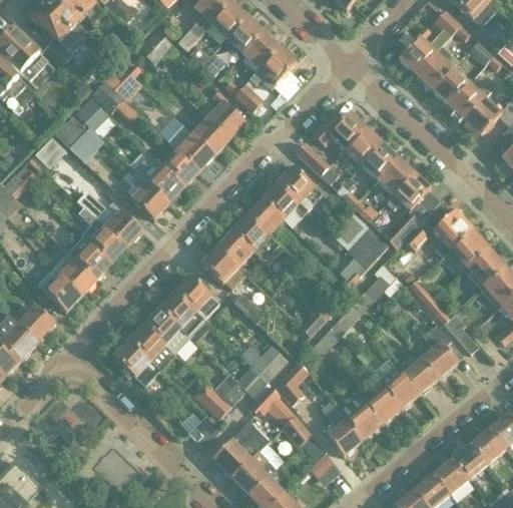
[(86,32),(54,0),(46,0),(41,6),(39,4),(29,14),(38,23),(39,21),(55,36),(47,45),(65,61),(72,55),(77,60),(91,47),(84,39),(87,36),(84,33),(86,32)]
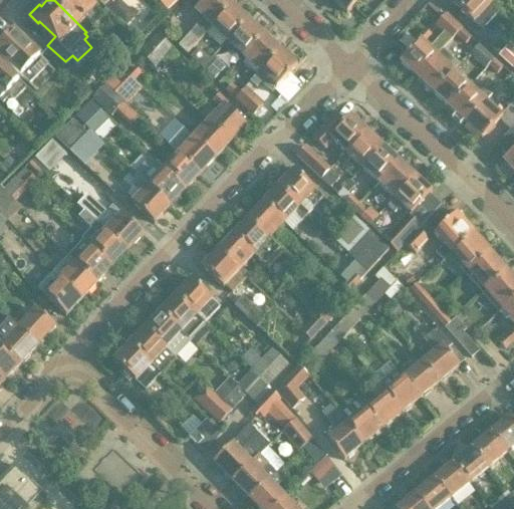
[(54,0),(86,32),(91,26),(91,22),(93,24),(103,14),(88,0),(54,0)]
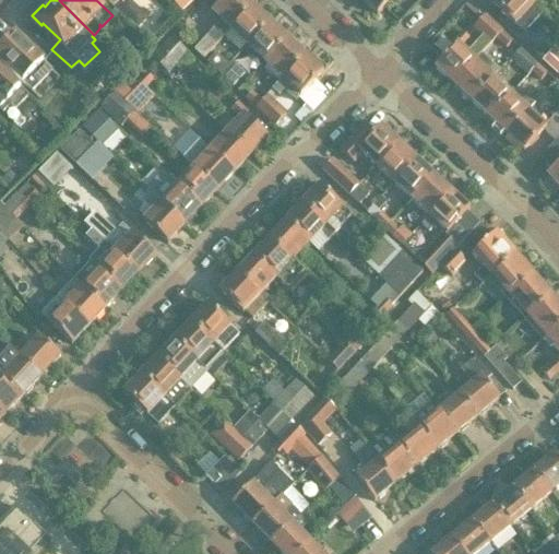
[(229,26),(252,2),(250,0),(221,0),(212,10),(221,18),(194,47),(204,56),(229,26)]
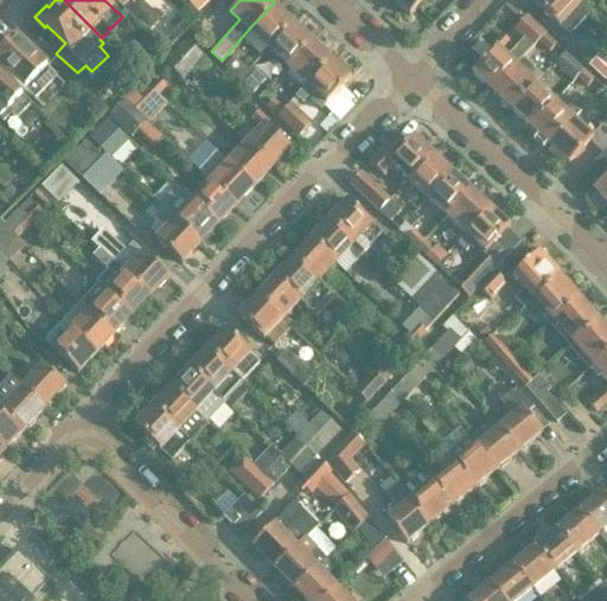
[(396,0),(409,11),(419,0),(396,0)]
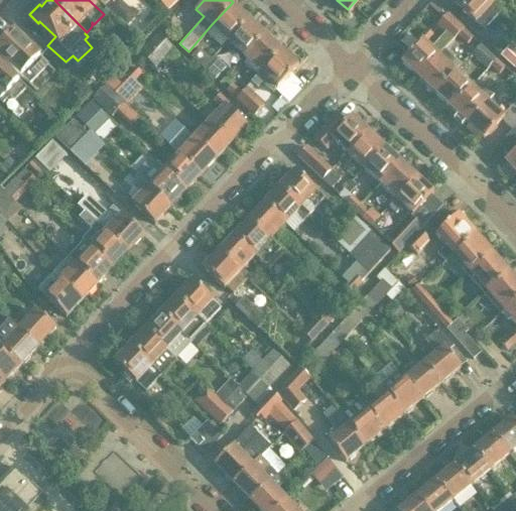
[(490,3),(487,0),(453,0),(474,20),(475,19),(484,26),(499,11),(491,3),(490,3)]
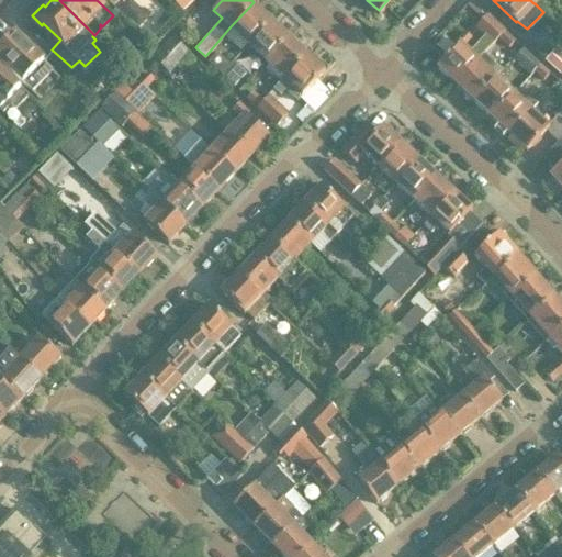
[(254,2),(231,26),(248,43),(271,19),(254,2)]
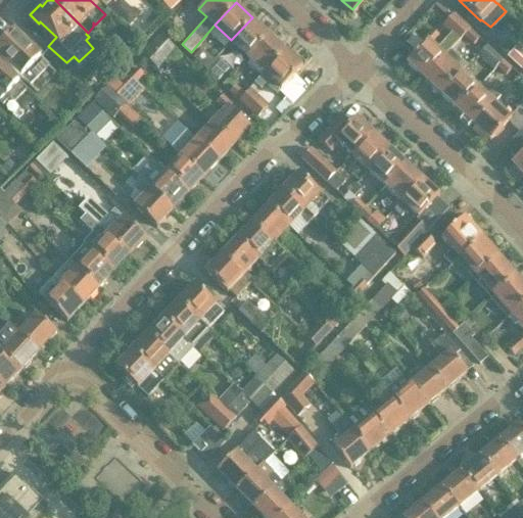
[(464,33),(470,26),(455,10),(441,24),(449,32),(436,46),(431,41),(438,33),(432,28),(424,37),(426,39),(407,60),(424,77),(450,47),(458,39),(464,33)]
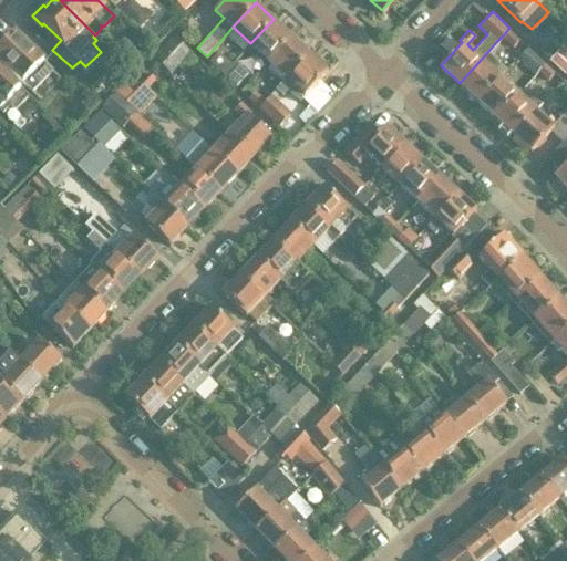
[(291,35),(274,19),(250,43),(269,61),(291,35)]
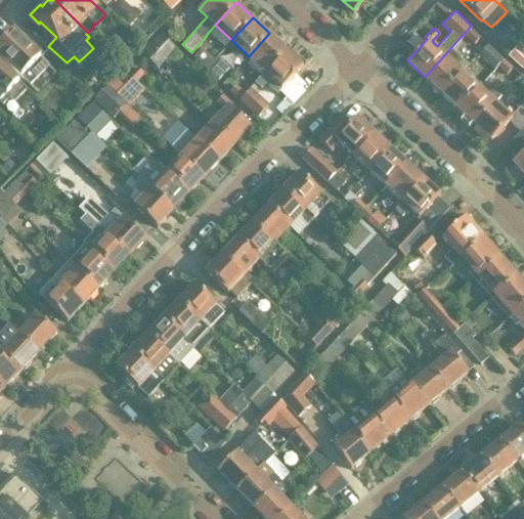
[(480,35),(471,26),(465,33),(474,42),(480,35)]
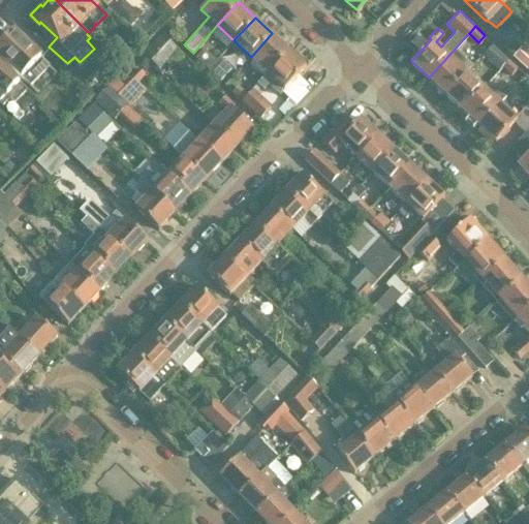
[(3,41),(0,43),(0,55),(21,76),(29,84),(37,76),(49,64),(14,30),(3,41)]
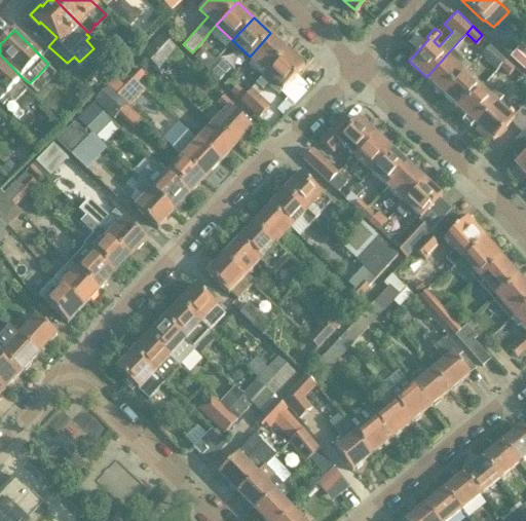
[(160,31),(142,50),(158,66),(177,46),(160,31)]
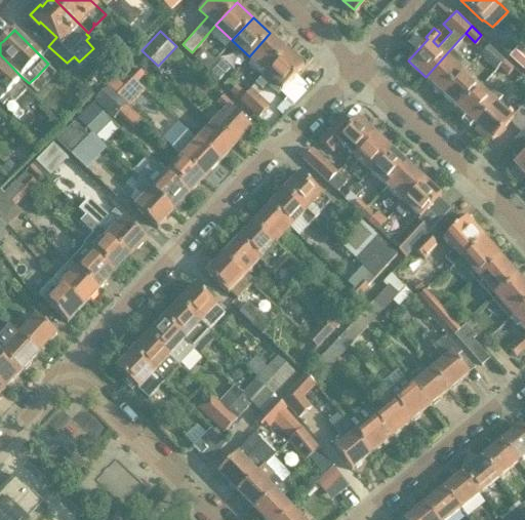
[(270,33),(249,56),(264,71),(255,80),(256,81),(286,48),(270,33)]
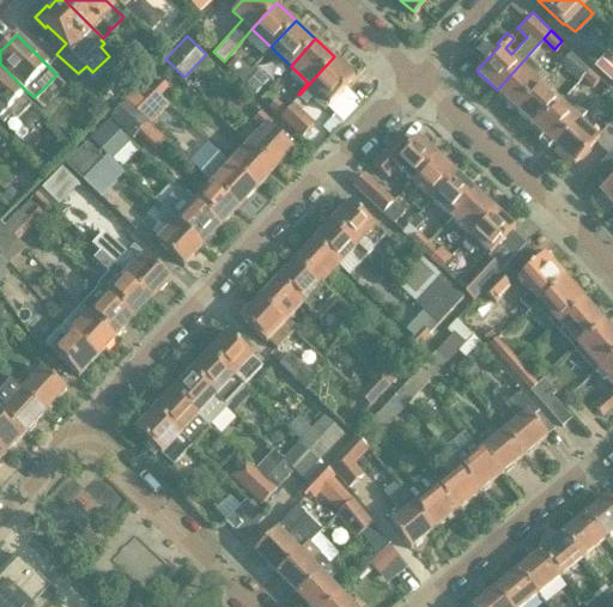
[(582,74),(589,66),(580,58),(570,49),(559,61),(578,78),(582,74)]
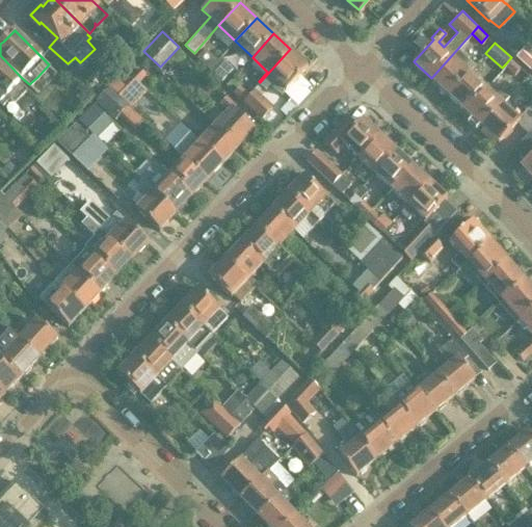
[(531,51),(525,45),(515,54),(531,69),(531,51)]
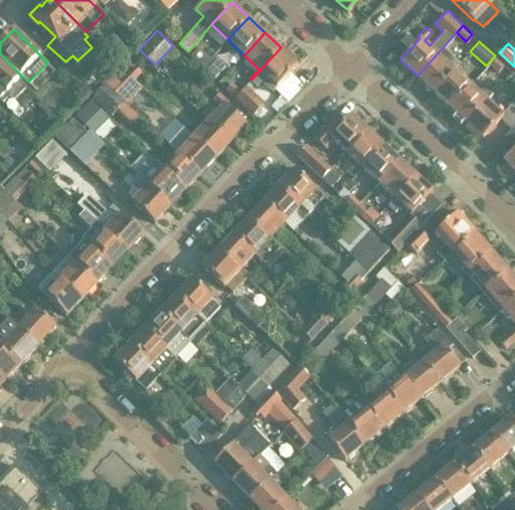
[(211,56),(198,45),(190,54),(203,65),(211,56)]
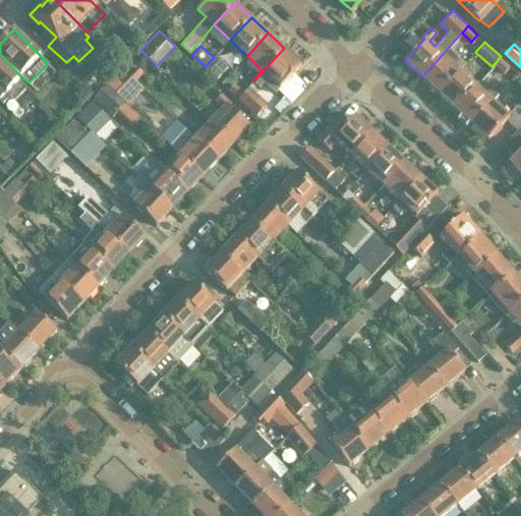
[(465,61),(449,47),(422,76),(438,91),(465,61)]
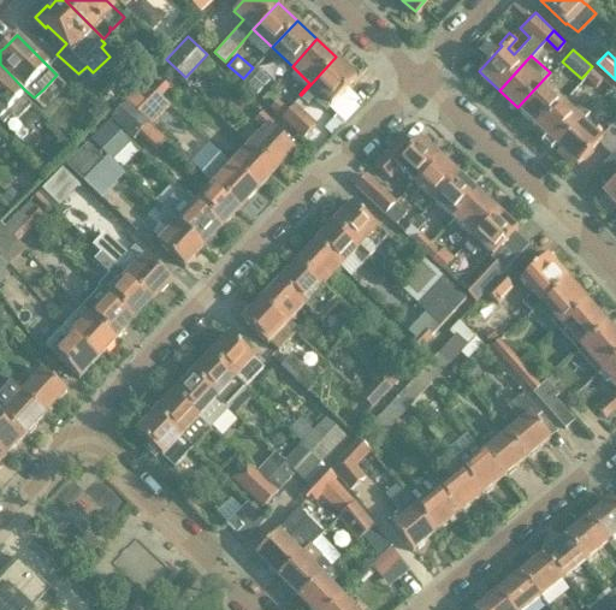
[(355,75),(336,57),(301,95),(307,101),(313,95),(326,107),(329,104),(347,84),(355,75)]
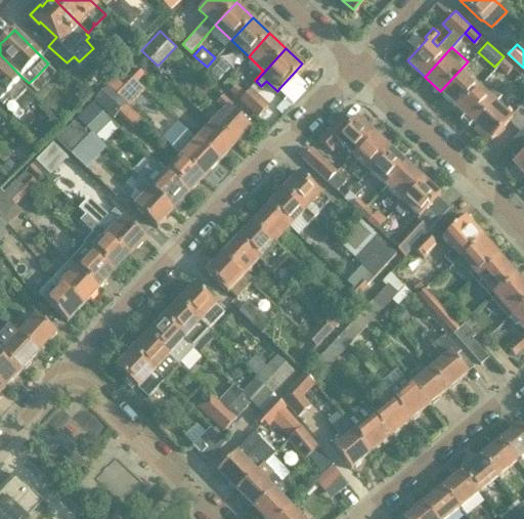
[(215,57),(207,67),(218,78),(229,66),(217,54),(215,57)]
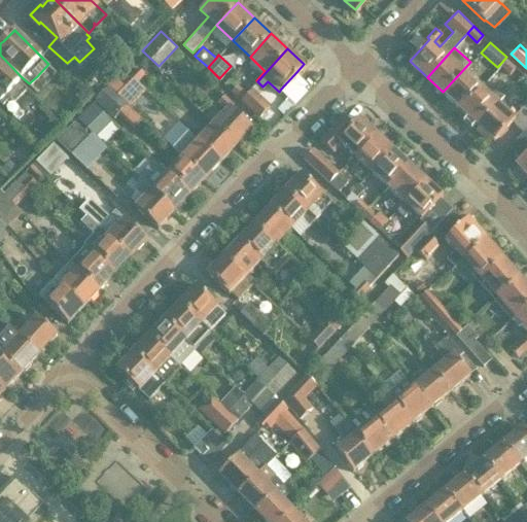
[(516,65),(506,57),(500,64),(508,72),(516,65)]
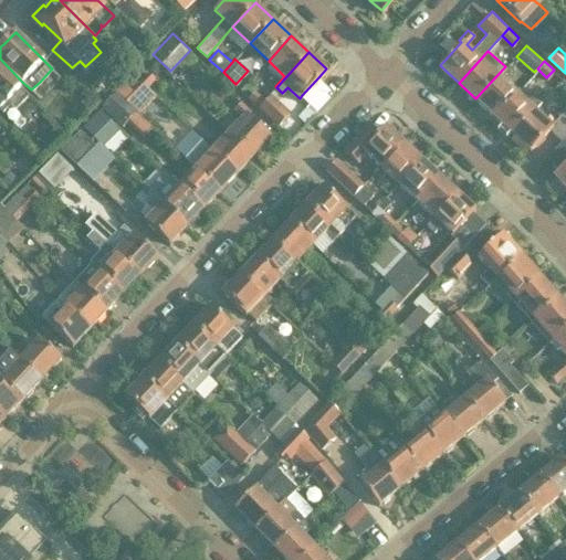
[(0,106),(3,111),(11,103),(16,108),(29,95),(0,66),(0,106)]
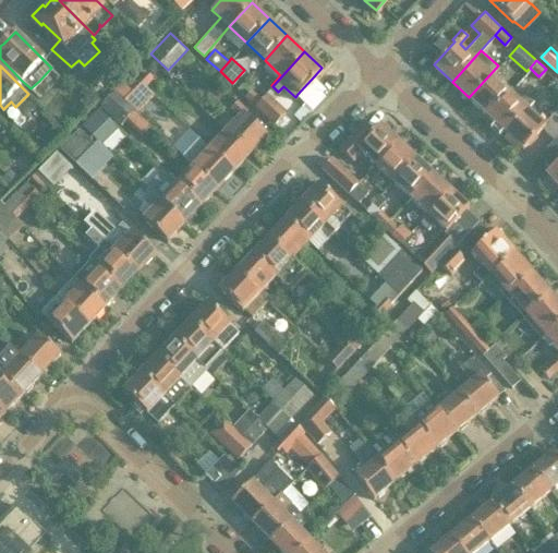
[(499,67),(498,65),(469,97),(487,115),(509,91),(492,74),(499,67)]
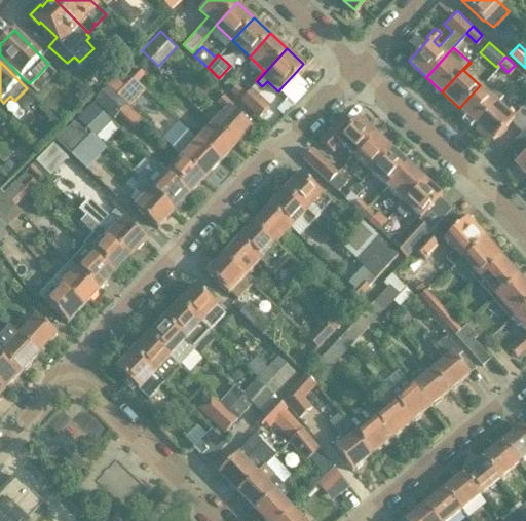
[(126,71),(137,81),(145,73),(134,63),(126,71)]
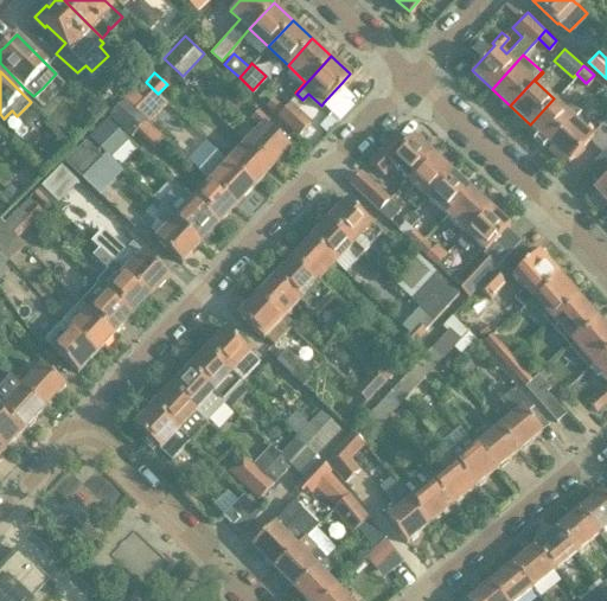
[(158,94),(146,82),(128,101),(140,113),(158,94)]
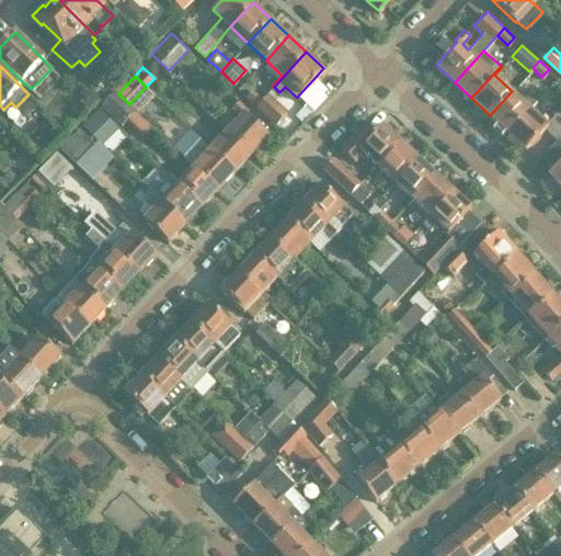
[(331,92),(316,77),(299,94),(315,110),(331,92)]
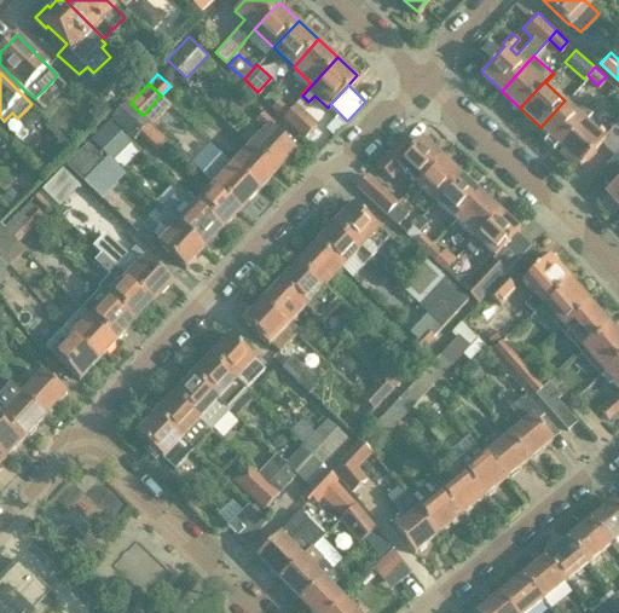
[(283,116),(290,108),(279,97),(272,105),(283,116)]
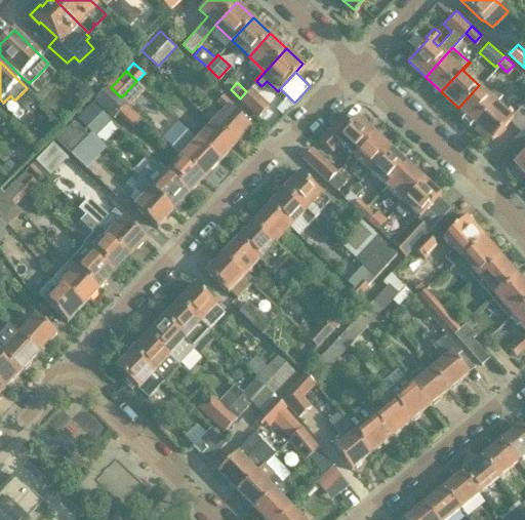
[(479,85),(458,108),(475,123),(495,101),(502,93),(494,86),(488,93),(479,85)]
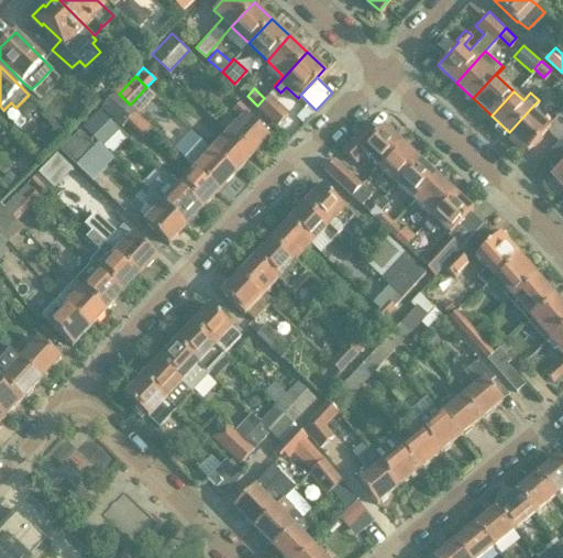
[(112,93),(101,105),(121,124),(129,117),(138,124),(141,121),(112,93)]
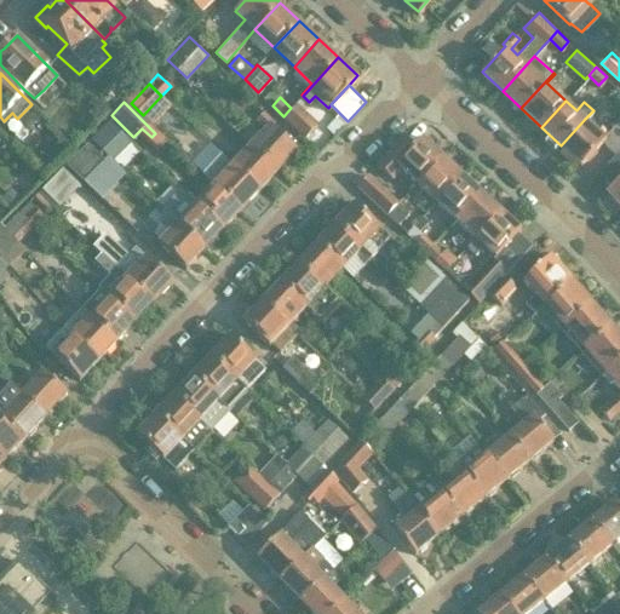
[(291,108),(283,116),(304,137),(319,122),(297,102),(291,108)]
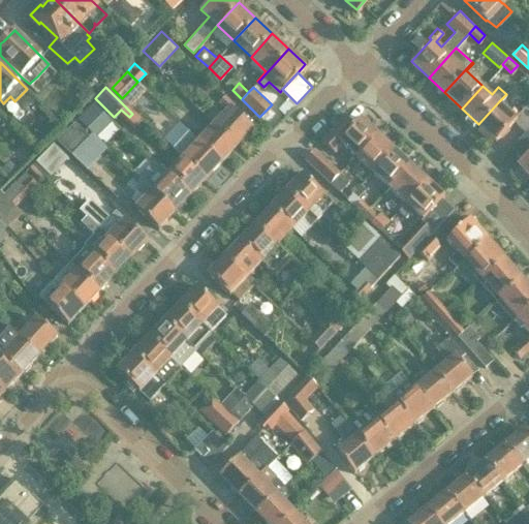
[(214,121),(237,143),(253,126),(232,106),(236,104),(225,94),(219,100),(227,108),(221,114),(215,109),(208,116),(214,122),(214,121)]
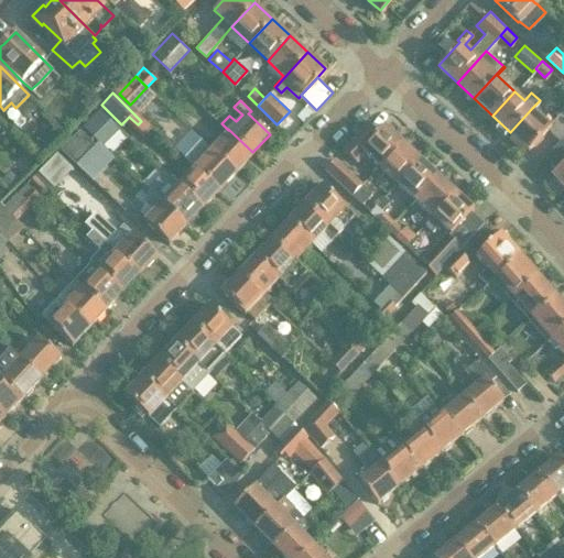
[(305,105),(296,113),(305,122),(313,113),(305,105)]
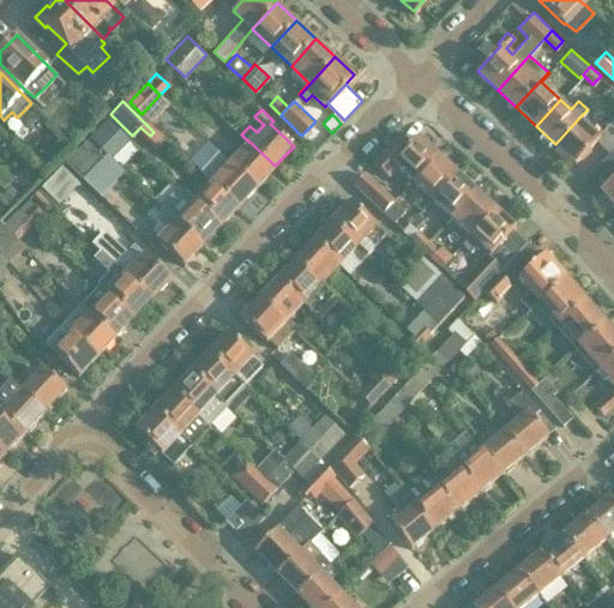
[(89,137),(114,160),(132,142),(108,118),(89,137)]
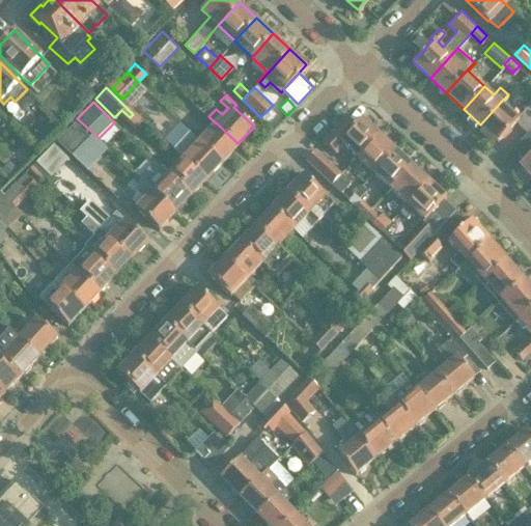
[(501,102),(480,125),(497,140),(515,119),(518,117),(514,114),(501,102)]
